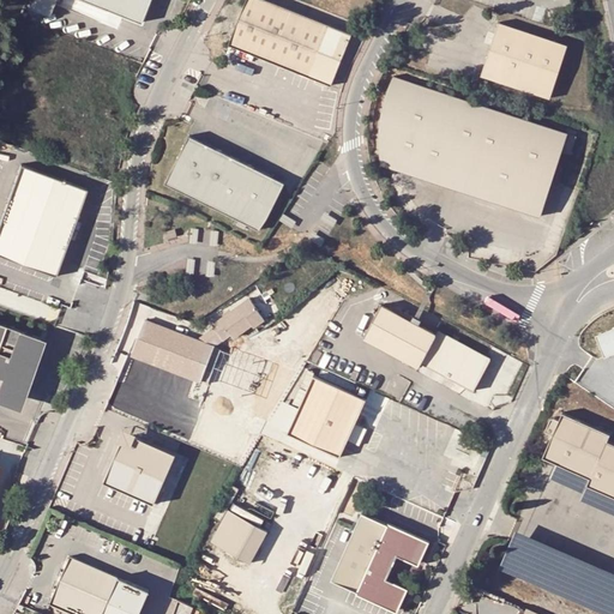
[(53,0),(31,0),(29,8),(48,17),(53,0)]
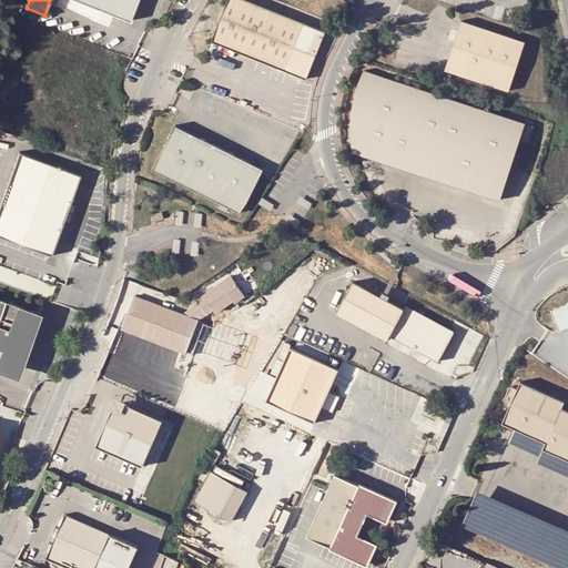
[(137,0),(78,0),(130,20),(137,0)]
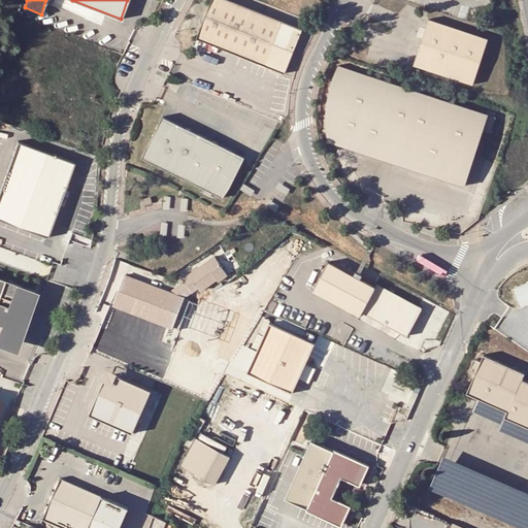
[(209,0),(195,37),(284,73),(301,29),(229,0),(209,0)]
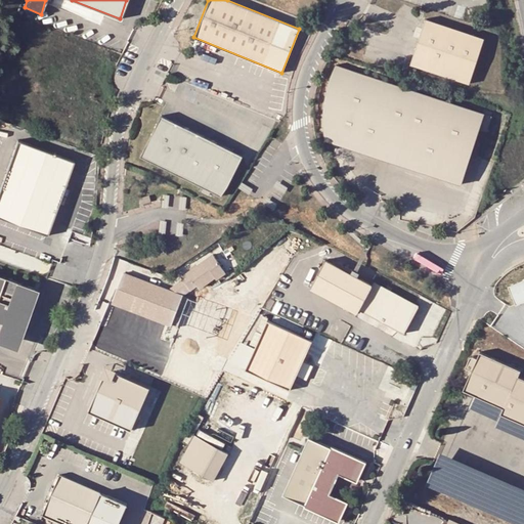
[(483,39),(424,19),(408,64),(468,84),(483,39)]
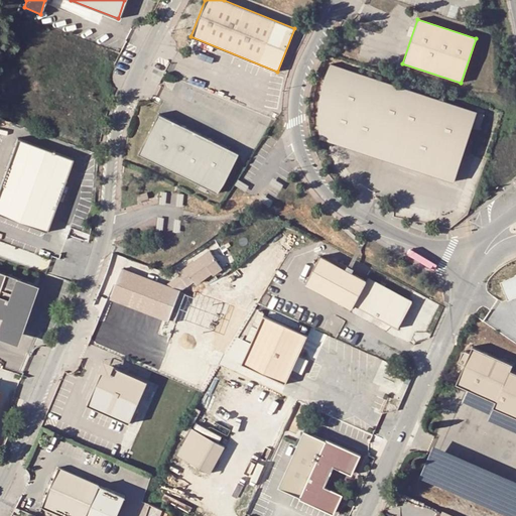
[(318,133),(319,137),(453,182),(471,128),(478,130),(483,115),(330,63),(328,68),(325,74),(324,80),(321,86),(320,91),(319,97),(318,104),(317,109),(317,115),(317,121),(317,126),(318,133)]
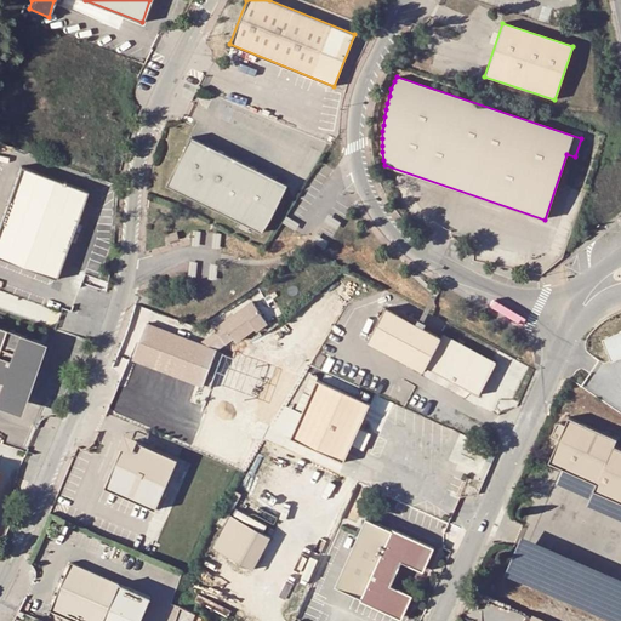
[(258,224),(281,175),(194,136),(172,186),(258,224)]
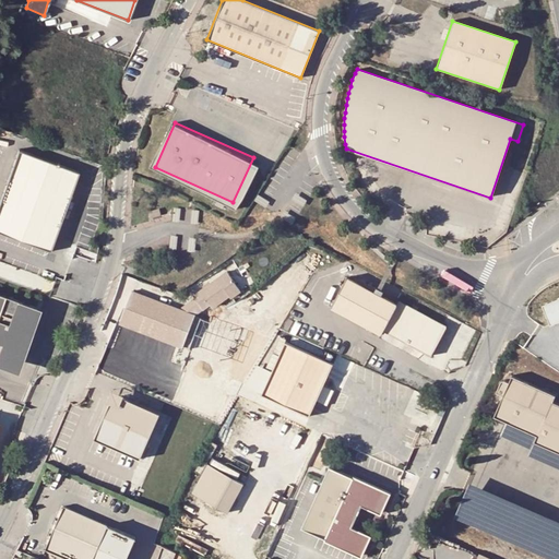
[(79,173),(18,150),(0,199),(0,232),(50,250),(79,173)]
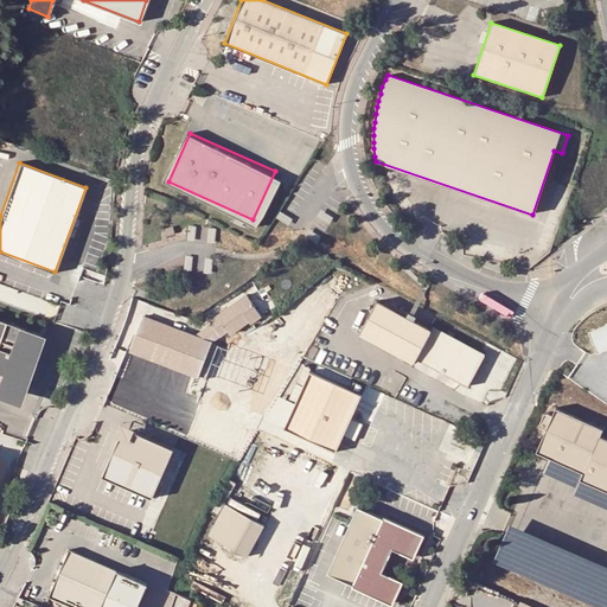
[(174,231),(172,225),(161,229),(164,235),(174,231)]
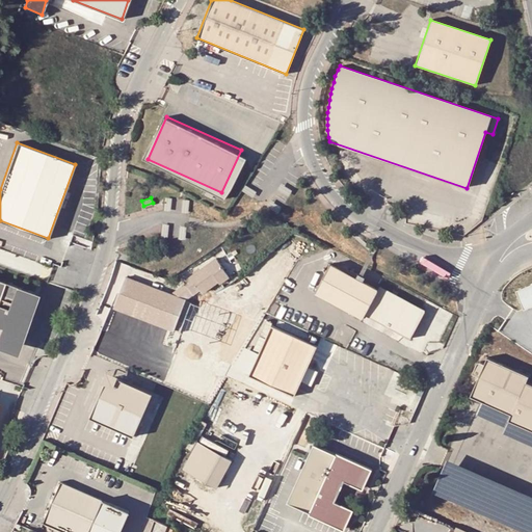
[(177,290),(192,294),(198,290),(201,293),(216,281),(218,283),(227,275),(213,258),(182,282),(184,285),(177,290)]
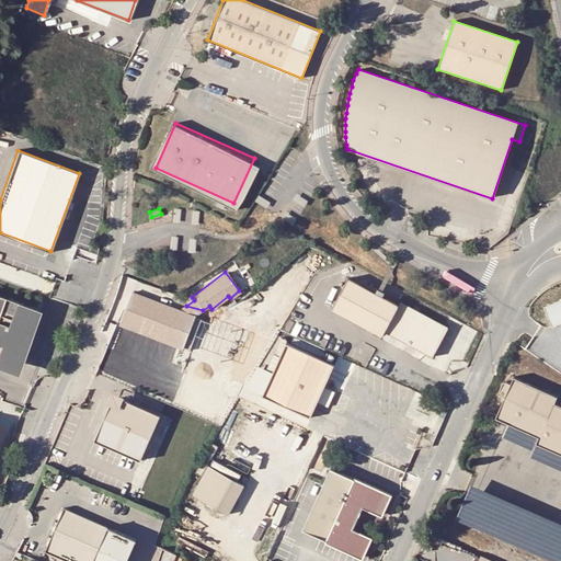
[(435,359),(450,330),(401,304),(400,308),(379,297),(351,283),(335,312),(385,338),(386,334),(435,359)]
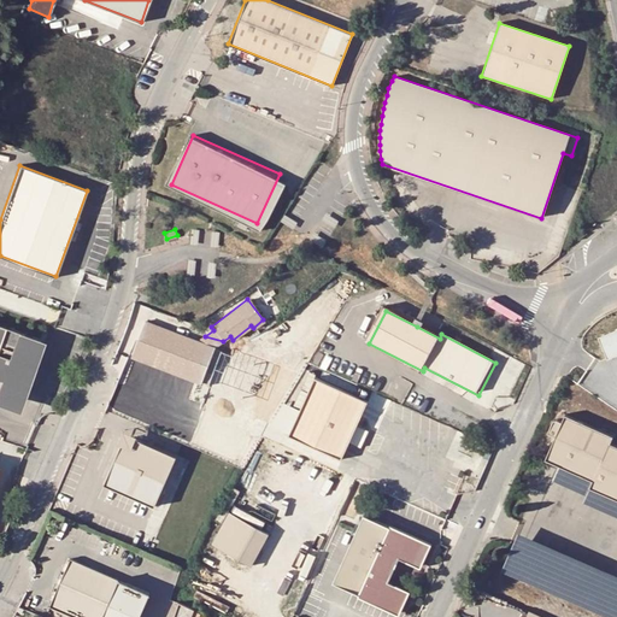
[(199,385),(213,350),(223,341),(205,336),(197,342),(144,321),(129,356),(199,385)]
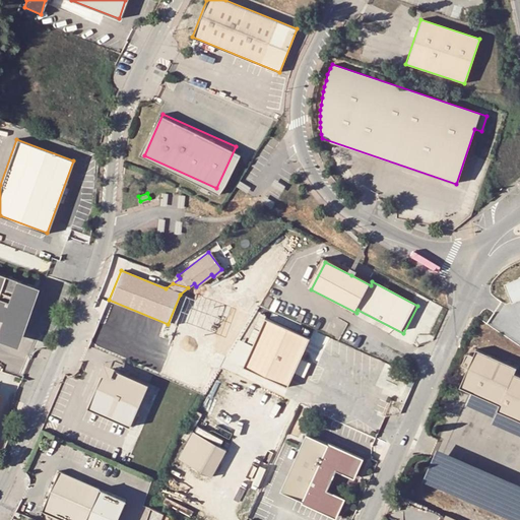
[(0,274),(0,333),(13,338),(33,286),(0,274)]
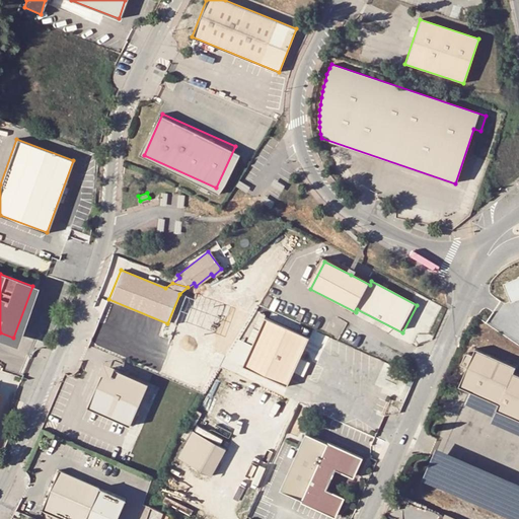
[(515,301),(518,299),(518,277),(508,282),(515,301)]
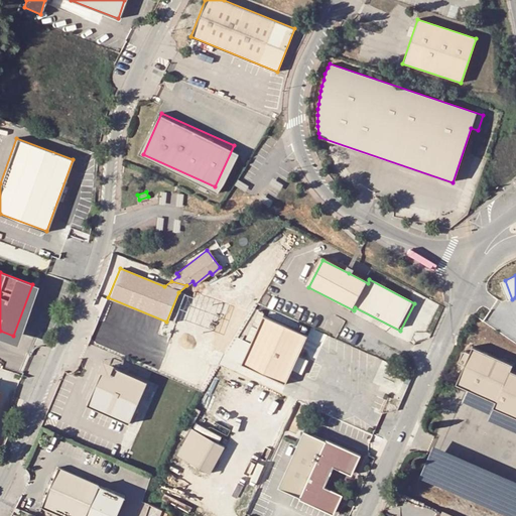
[(291,368),(293,364),(305,337),(261,316),(239,365),(284,385),(291,368)]
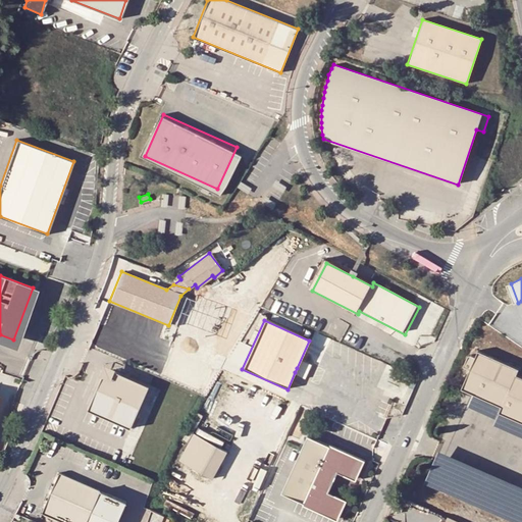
[(518,368),(477,350),(474,356),(468,353),(462,366),(468,369),(460,387),(471,393),(473,395),(500,407),(498,412),(500,413),(521,422),(521,377),(515,375),(518,368)]
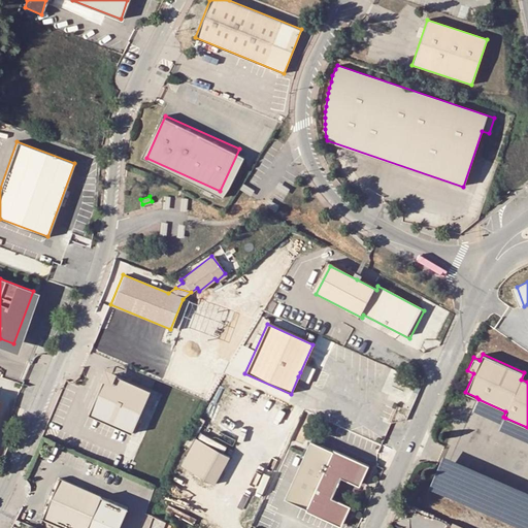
[(103,377),(88,415),(132,433),(150,390),(112,374),(103,377)]
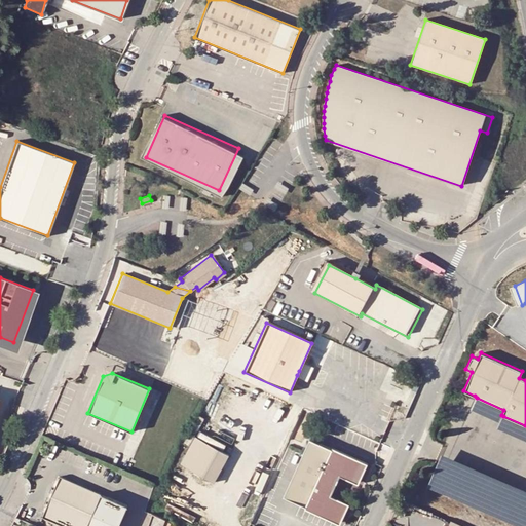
[(283,497),(339,522),(348,501),(328,493),(337,474),(357,482),(366,461),(309,437),(283,497)]
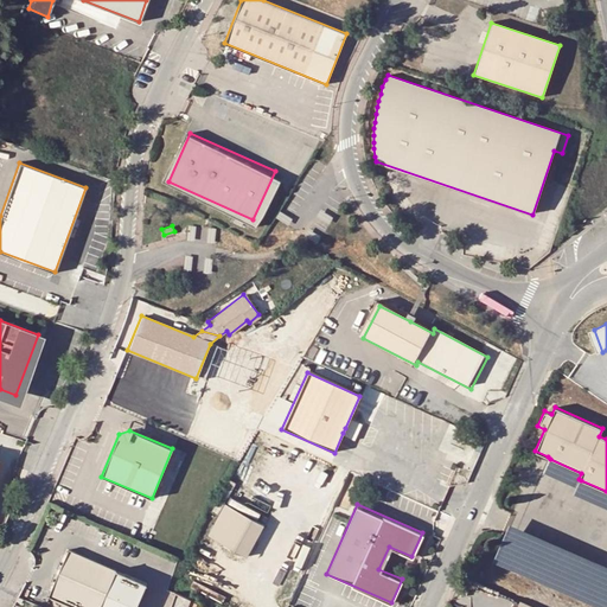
[(208,536),(217,541),(234,550),(247,557),(263,528),(225,505),(208,536)]
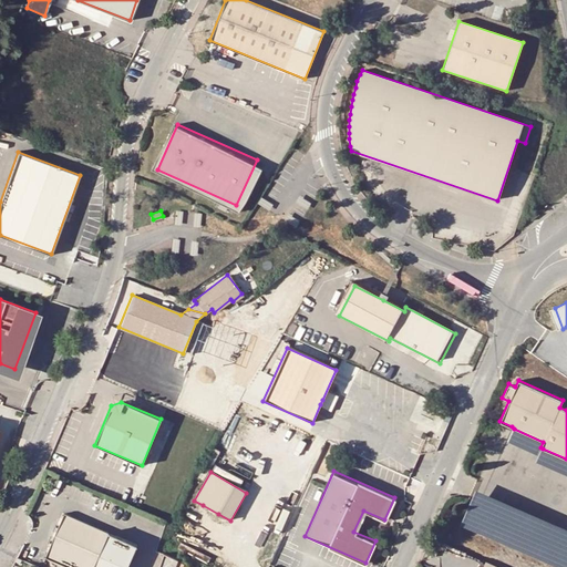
[(208,532),(218,514),(203,505),(194,524),(208,532)]
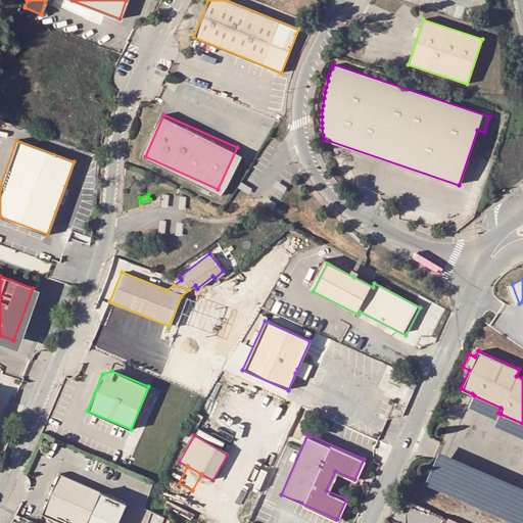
[(42,513),(63,522),(117,522),(126,507),(127,503),(101,490),(60,472),(42,513)]
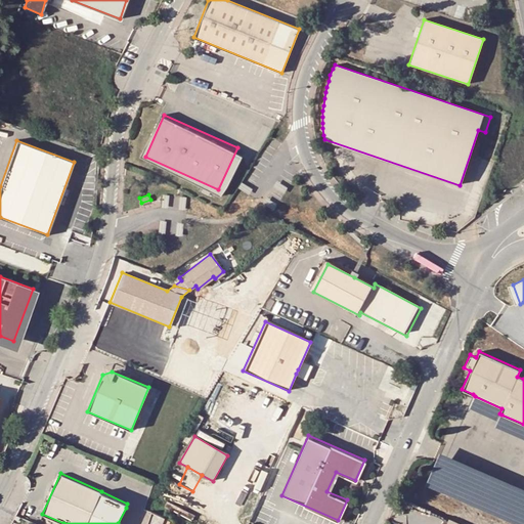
[(162,523),(164,518),(151,513),(146,523),(162,523)]
